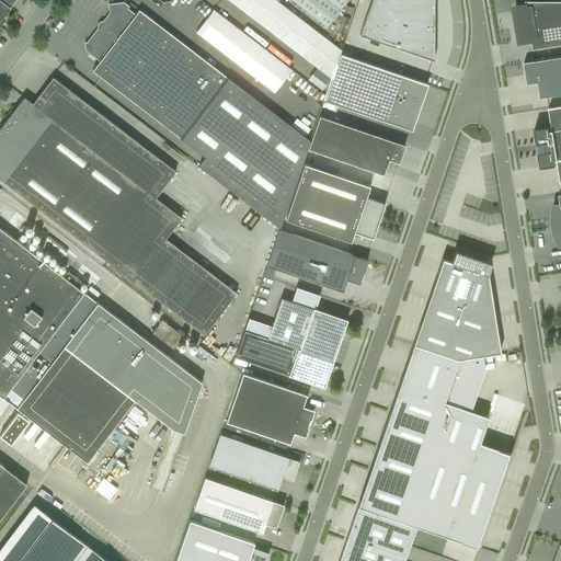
[(10,8),(15,0),(0,0),(0,24),(6,18),(2,16),(9,8),(10,8)]
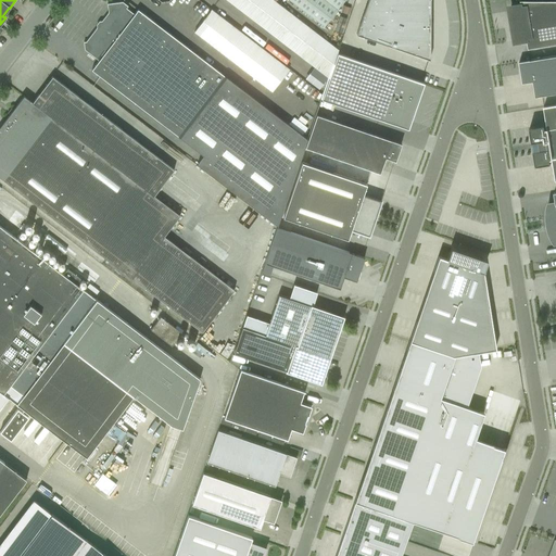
[(299,55),(328,78),(337,53),(338,50),(329,43),(316,34),(273,0),(226,0),(230,3),(299,55)]
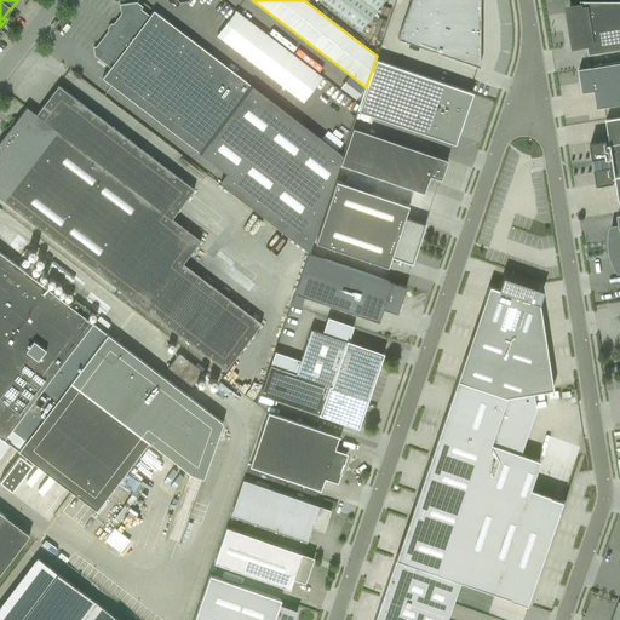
[(321,0),(361,30),(383,0),(321,0)]
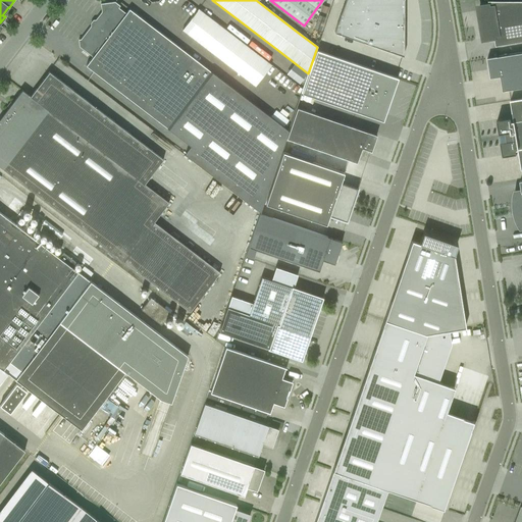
[(345,0),(334,33),(363,43),(403,56),(404,18),(404,13),(403,0),(345,0)]
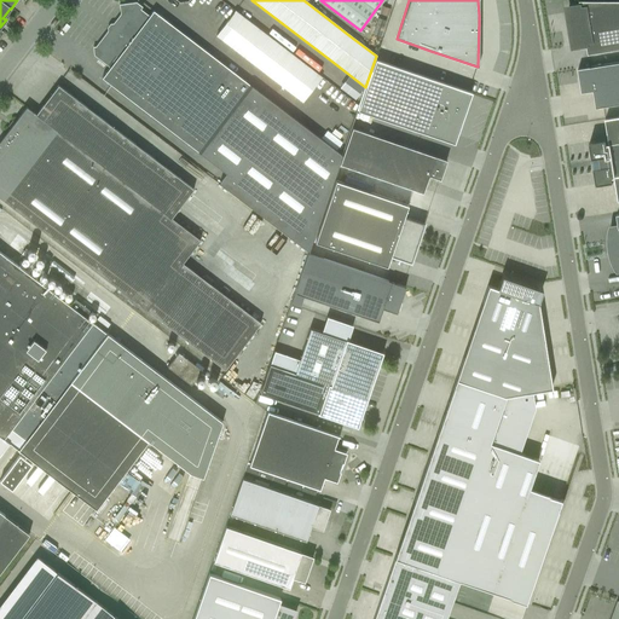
[(618,48),(618,0),(579,1),(580,6),(568,9),(570,22),(573,21),(576,32),(572,33),(574,46),(586,44),(588,55),(618,48)]
